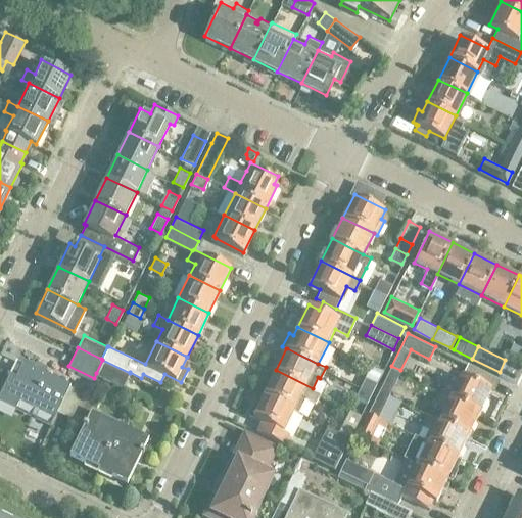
[(57,411),(69,385),(70,382),(17,357),(16,358),(22,361),(16,374),(10,371),(0,391),(0,397),(16,406),(20,398),(55,415),(57,411)]
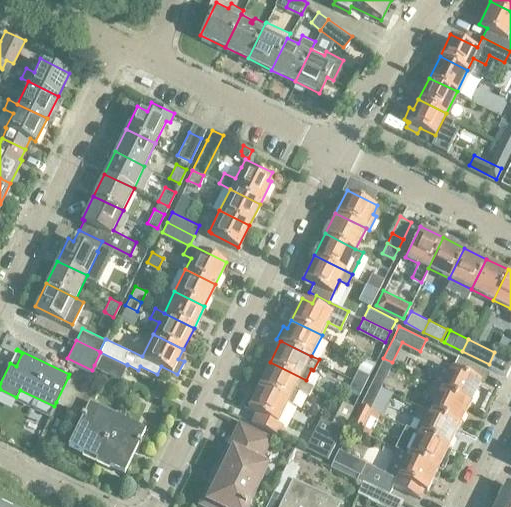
[(494,352),(489,364),(507,372),(510,364),(510,358),(495,350),(494,352)]
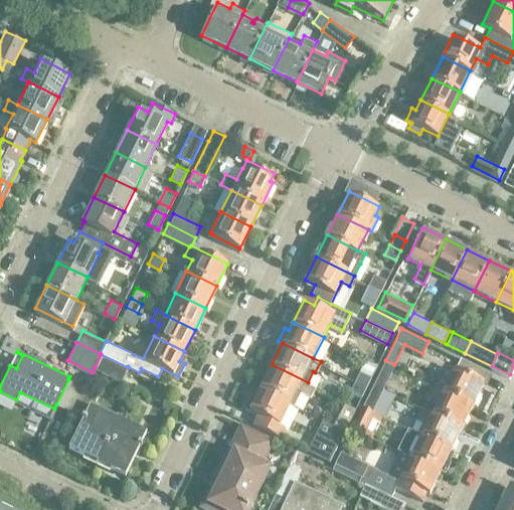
[(122,380),(128,367),(101,354),(95,367),(122,380)]
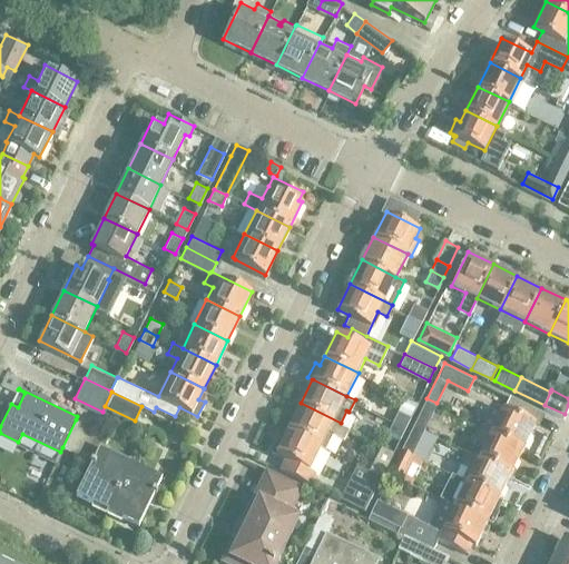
[(414,423),(424,427),(437,403),(427,398),(414,423)]
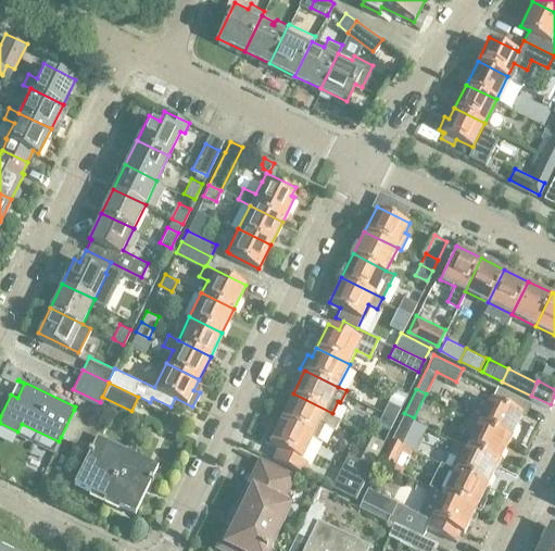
[(468,415),(511,436),(522,412),(491,396),(490,397),(479,392),(468,415)]
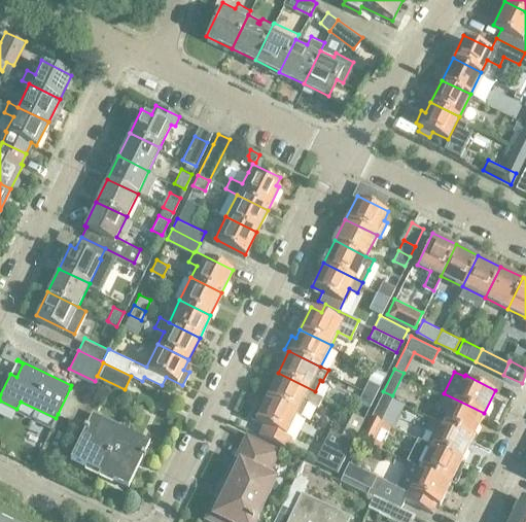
[(278,373),(267,396),(297,412),(301,414),(308,401),(318,406),(322,395),(315,391),(278,373)]
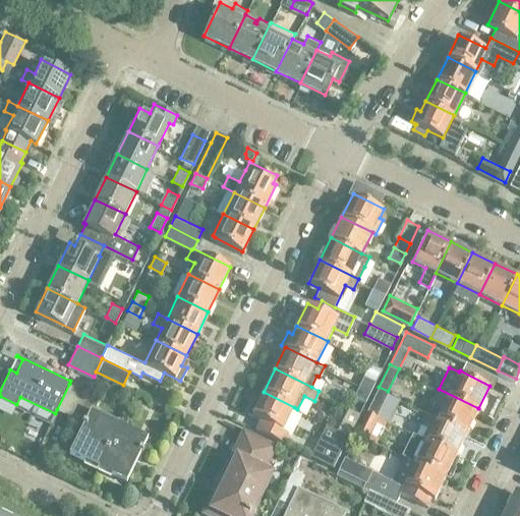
[(359,384),(370,390),(376,380),(364,374),(359,384)]
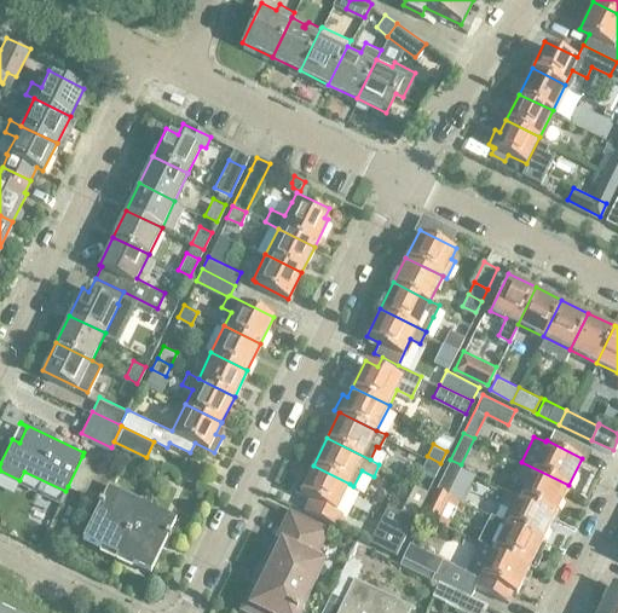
[(82,456),(68,486),(98,501),(98,503),(100,504),(85,537),(119,553),(142,504),(111,489),(119,473),(82,456)]
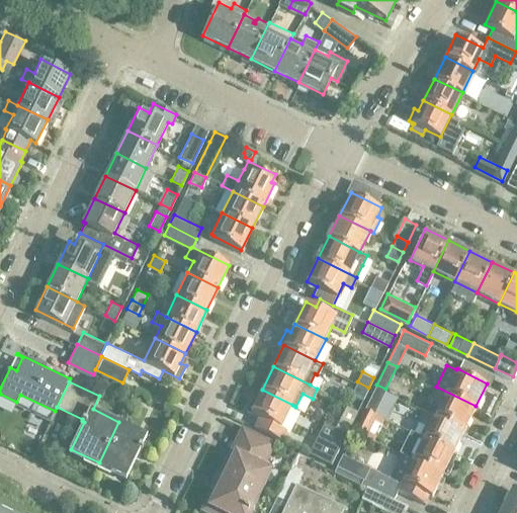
[(368,388),(357,381),(352,392),(363,397),(368,388)]
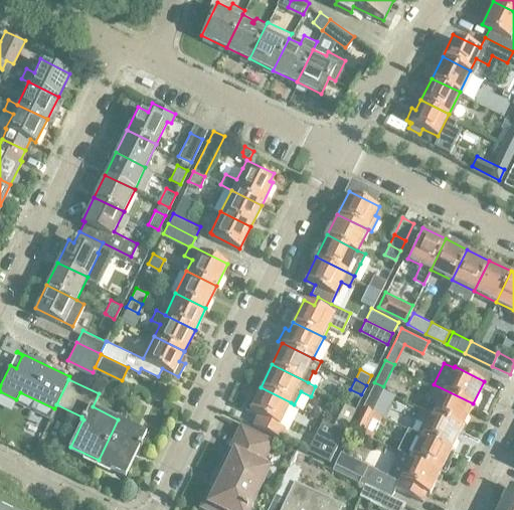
[(372,408),(383,386),(374,382),(363,404),(372,408)]
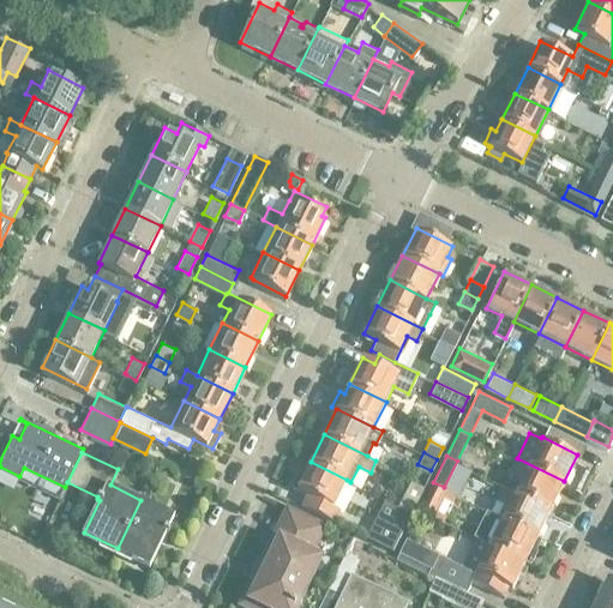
[(516,491),(551,507),(564,481),(517,458),(517,459),(514,457),(508,470),(522,477),(516,491)]
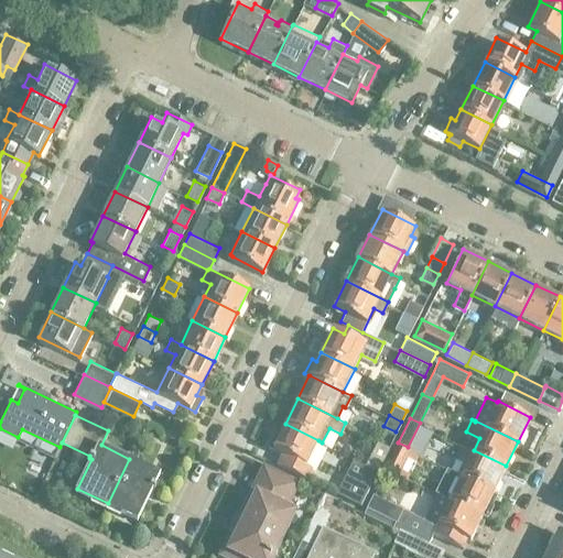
[(268,445),(273,447),(273,448),(284,453),(280,463),(304,476),(309,465),(306,463),(318,440),(285,424),(280,434),(275,431),(268,445)]
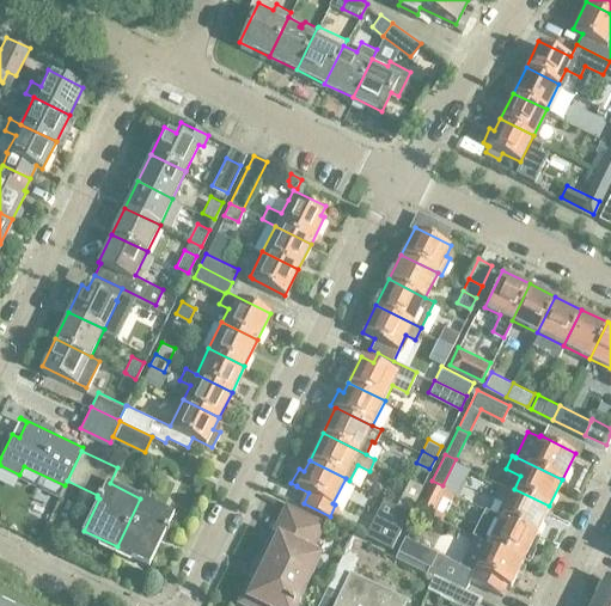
[(396,503),(410,509),(423,483),(409,477),(396,503)]
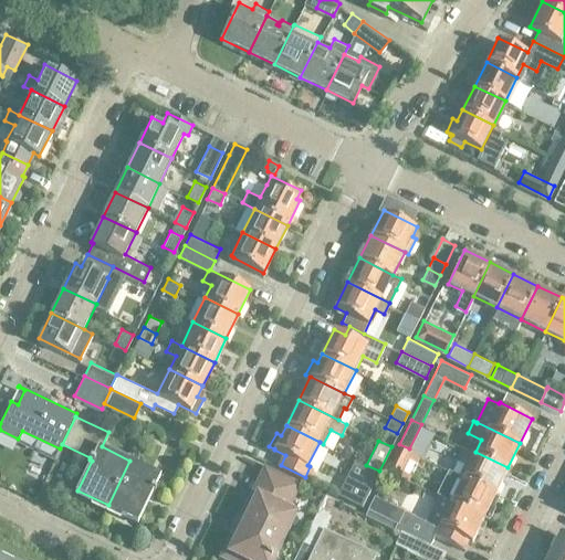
[(399,444),(387,468),(398,473),(409,448),(399,444)]
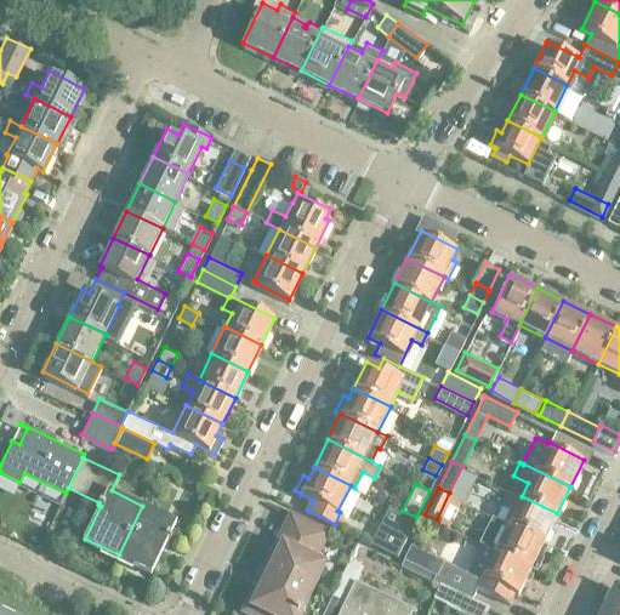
[(557,513),(522,496),(506,488),(499,501),(510,507),(504,519),(544,540),(557,513)]
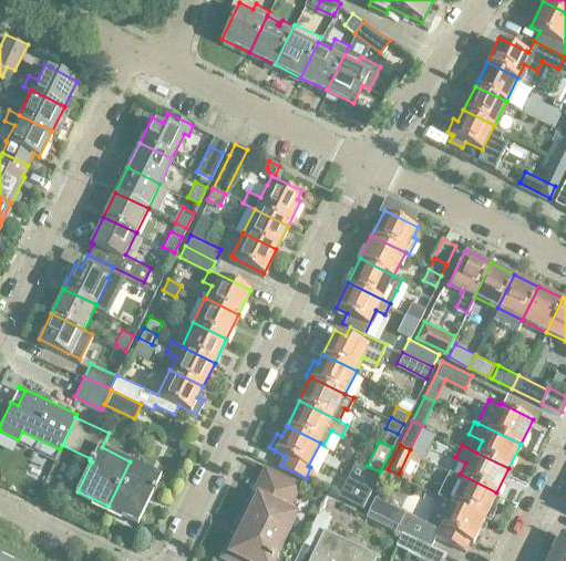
[(130,461),(109,506),(137,520),(152,490),(155,491),(156,489),(153,487),(158,475),(130,461)]
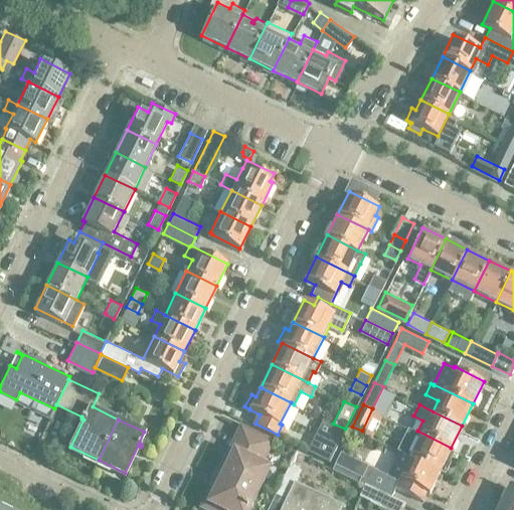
[(345,429),(333,423),(327,437),(316,431),(307,449),(329,460),(345,429)]
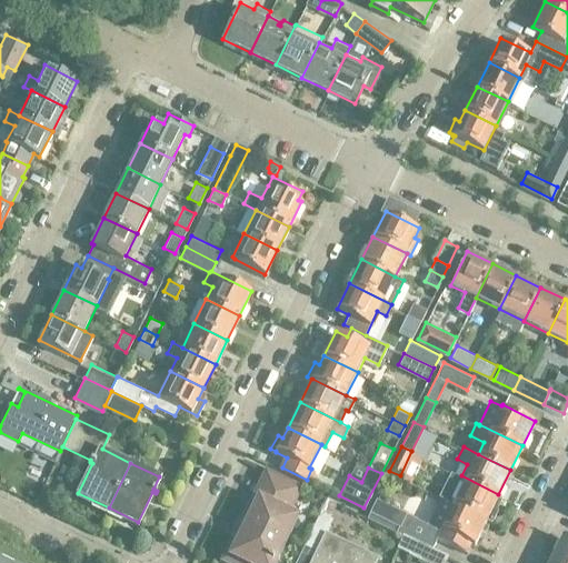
[(286,512),(299,484),(271,471),(258,499),(253,496),(223,556),(237,562),(250,562),(252,562),(270,562),(294,516),(286,512)]
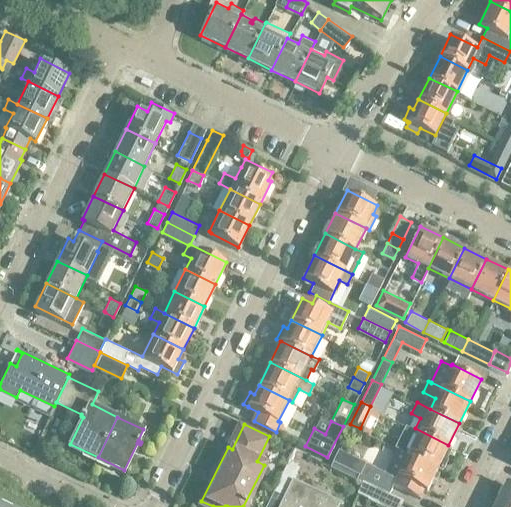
[(406,424),(401,435),(410,440),(405,450),(437,466),(438,464),(443,467),(447,457),(443,455),(448,445),(415,428),(406,424)]
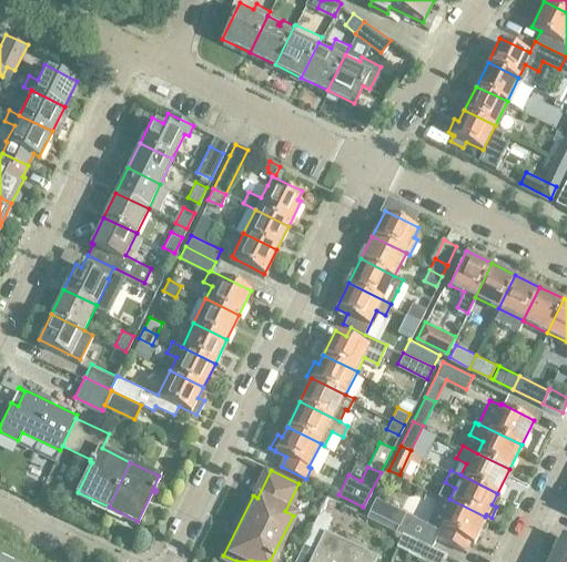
[(485,517),(449,499),(441,494),(428,520),(439,525),(436,534),(466,549),(471,541),(473,542),(485,517)]
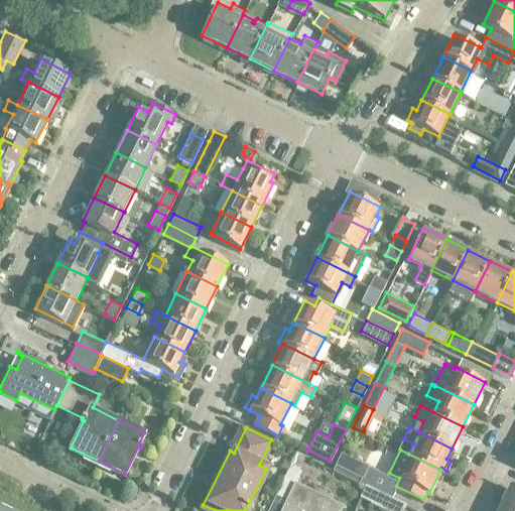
[(342,451),(334,468),(360,481),(363,476),(369,465),(342,451)]
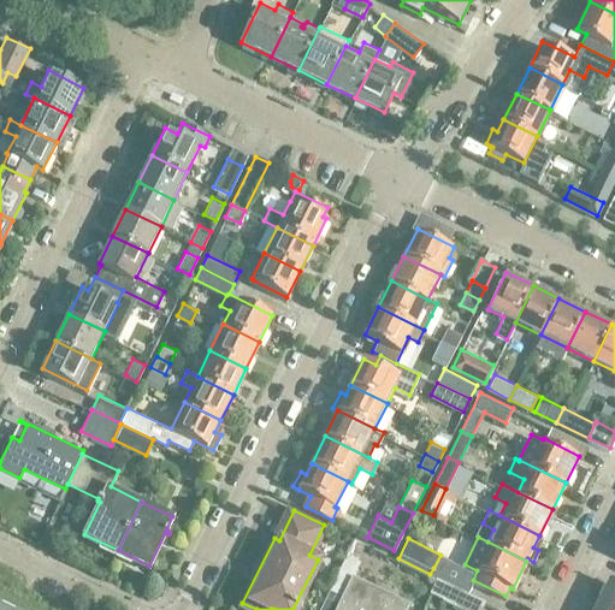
[(330,587),(343,593),(335,609),(403,609),(408,600),(354,574),(361,560),(347,552),(330,587)]
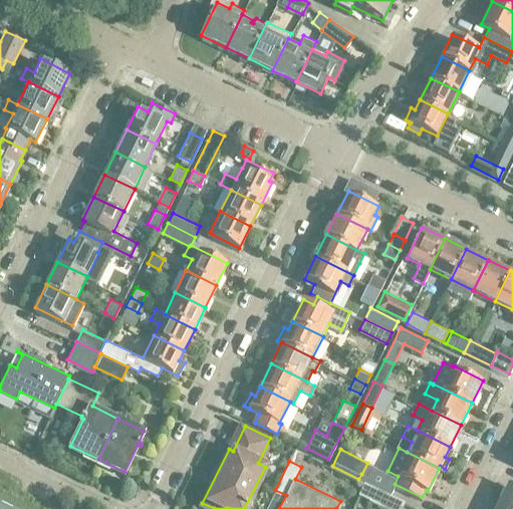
[(502,495),(497,506),(503,508),(512,508),(512,485),(508,483),(506,487),(503,486),(499,494),(502,495)]
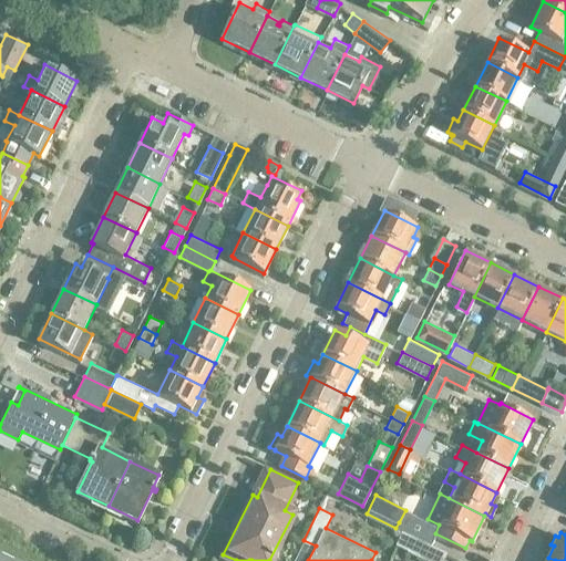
[(414,536),(408,549),(431,560),(441,560),(446,551),(414,536)]
